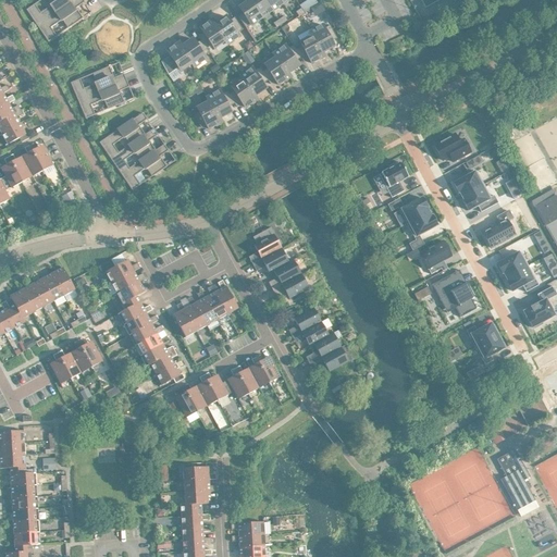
[(36,2),(28,8),(39,24),(73,0),(51,0),(53,2),(42,11),(36,2)]
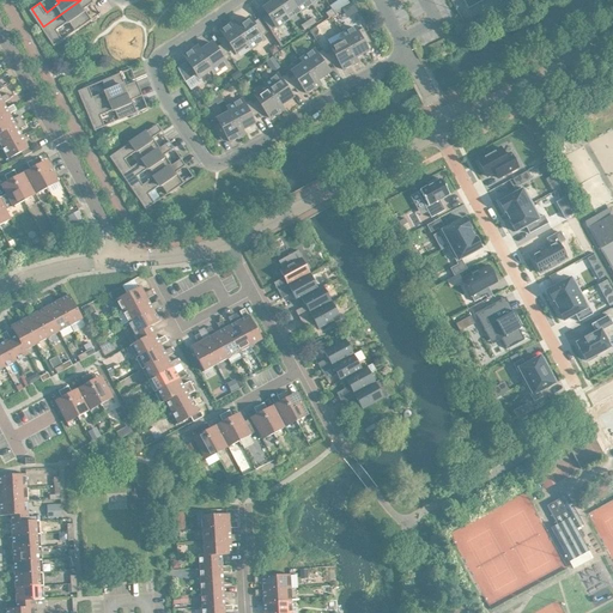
[(80,0),(43,26),(55,44),(65,37),(58,28),(71,19),(77,29),(93,18),(86,6),(95,0),(80,0)]
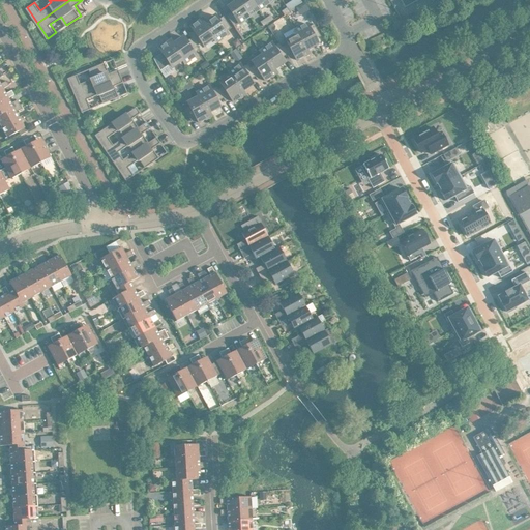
[(252,15),(241,0),(236,0),(230,4),(233,10),(228,13),(236,25),(241,22),(252,15)]
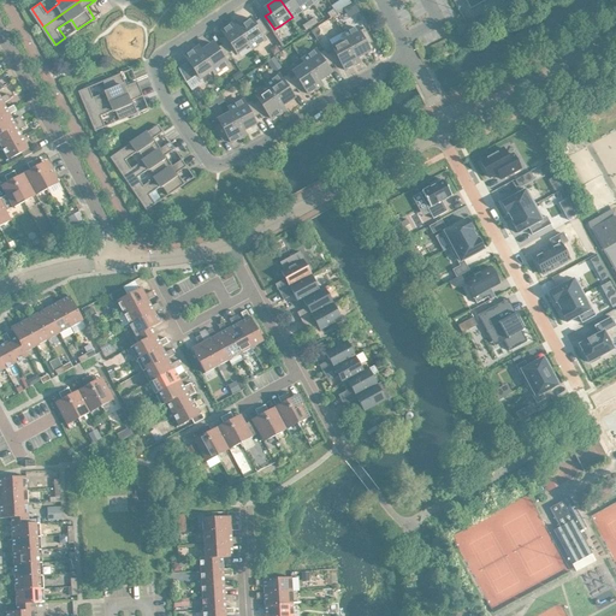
[(296,0),(280,0),(292,17),(303,10),(296,0)]
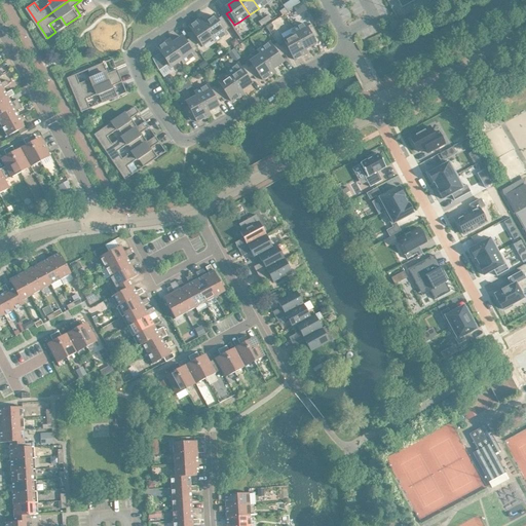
[(267,0),(253,0),(259,8),(269,2),(267,0)]
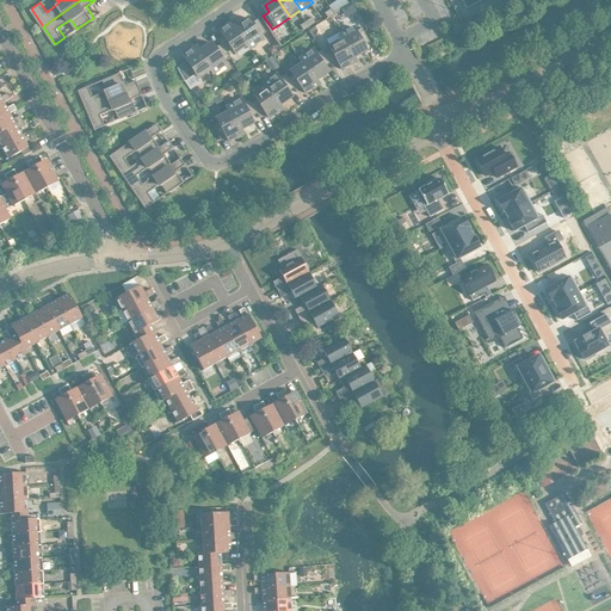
[(338,0),(335,0),(331,4),(332,6),(335,12),(339,8),(343,6),(338,0)]
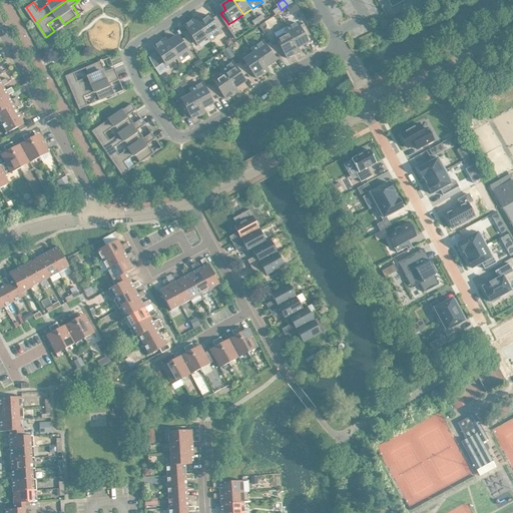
[(209,13),(199,20),(209,35),(209,36),(211,39),(222,32),(220,29),(225,25),(217,14),(212,17),(209,13)]
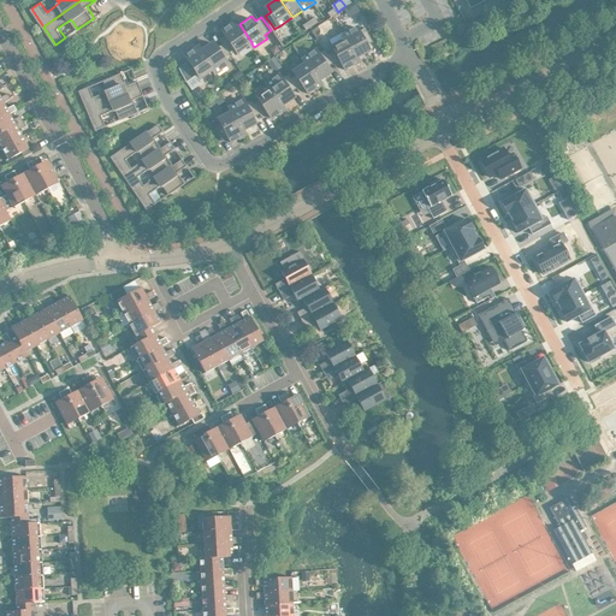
[(221,37),(224,42),(231,52),(236,47),(240,51),(252,43),(252,42),(240,24),(237,19),(224,29),(227,34),(221,37)]
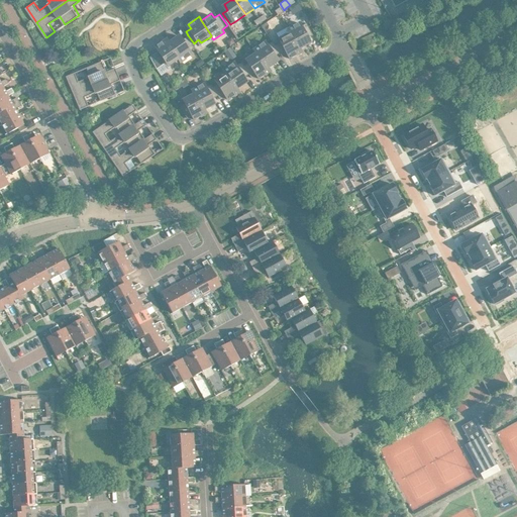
[(289,27),(291,31),(292,31),(300,47),(301,47),(311,41),(309,36),(314,33),(308,22),(302,24),(301,21),(289,27)]
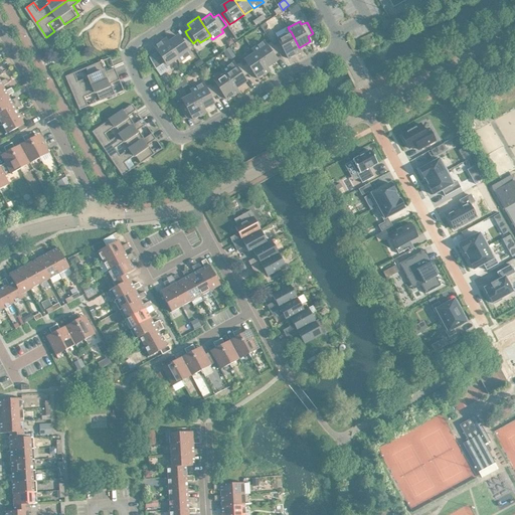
[(282,40),(275,43),(280,51),(283,55),(288,52),(290,56),(302,50),(300,47),(299,47),(291,31),(290,31),(280,37),(282,40)]
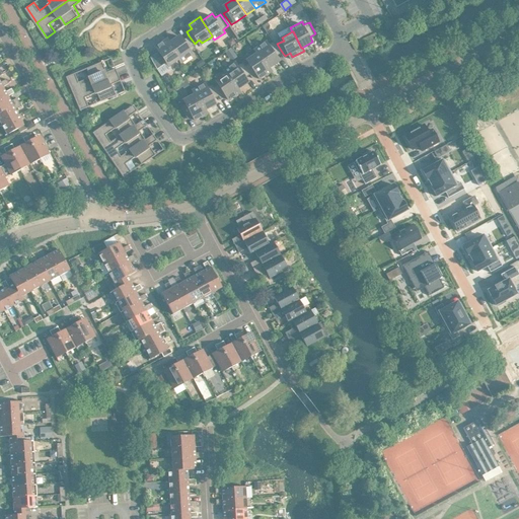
[(180,34),(170,42),(180,57),(182,61),(194,54),(192,50),(197,47),(195,44),(189,35),(183,39),(180,34)]
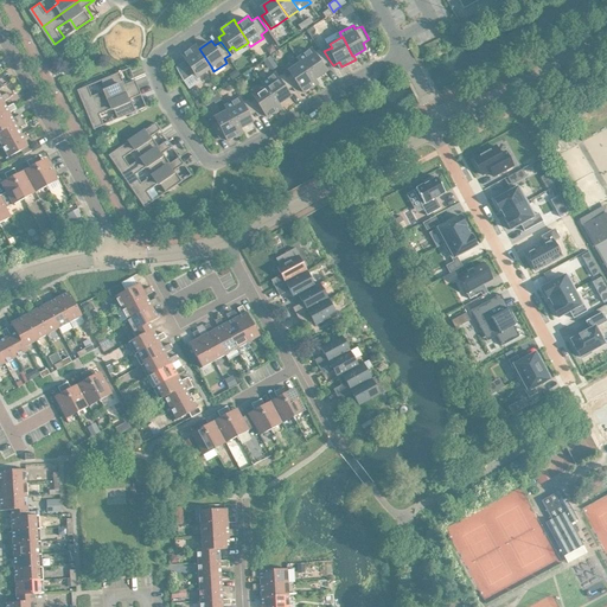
[(274,43),(268,46),(272,52),(278,49),(274,43)]
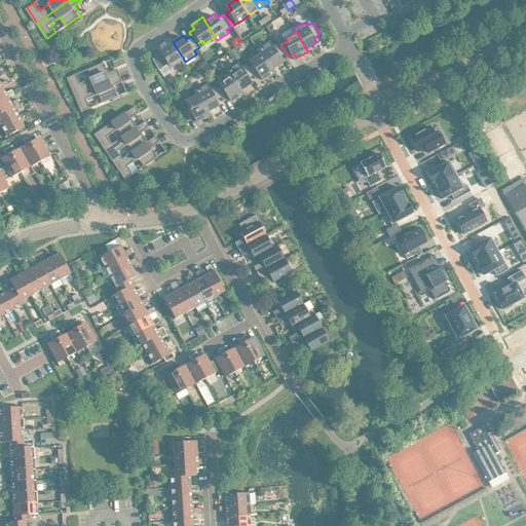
[(173,42),(171,38),(159,45),(162,50),(157,53),(165,65),(171,62),(173,65),(183,58),(173,42)]
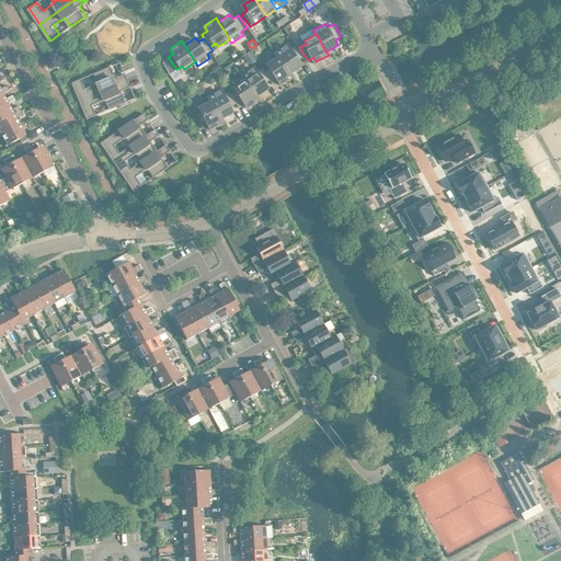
[(277,52),(279,56),(281,56),(292,72),(292,71),(302,65),(299,59),(305,56),(299,47),(297,44),(292,47),(289,44),(277,52)]
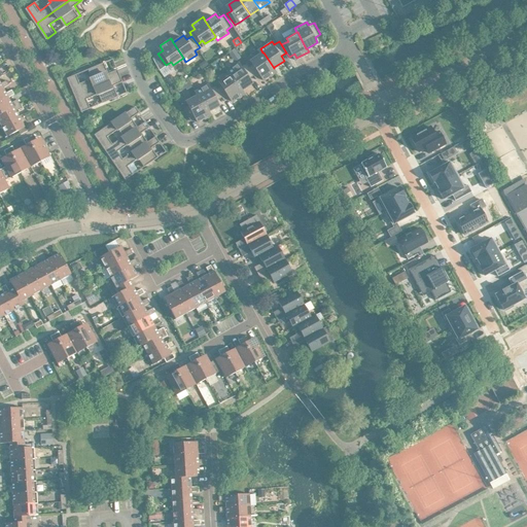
[(236,46),(231,50),(235,57),(240,53),(236,46)]
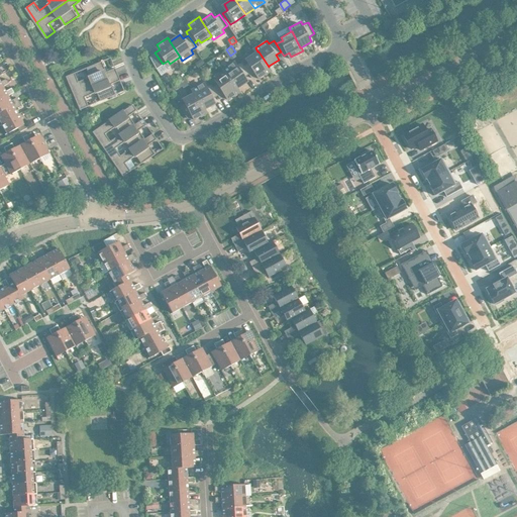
[(250,62),(245,65),(250,73),(252,76),(257,73),(261,77),(272,70),(269,66),(269,67),(259,52),(257,52),(247,59),(250,62)]
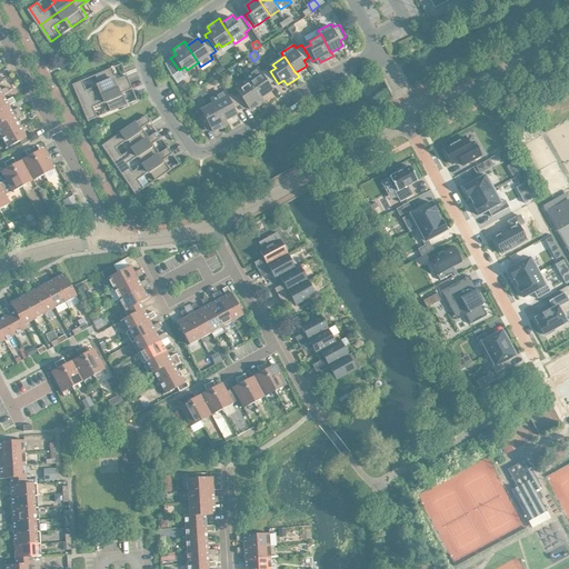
[(222,63),(216,68),(220,73),(226,69),(222,63)]
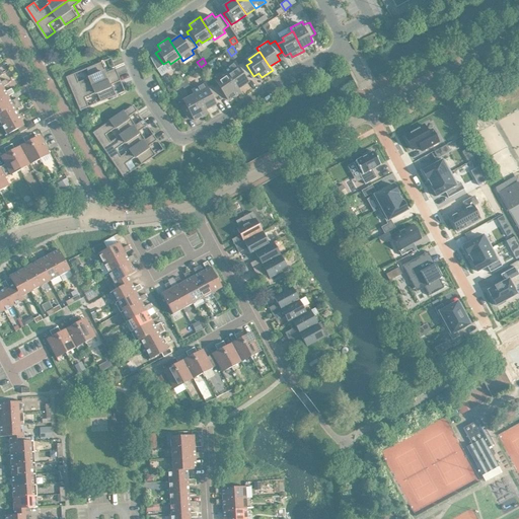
[(76,71),(67,75),(74,92),(120,73),(117,67),(107,71),(103,60),(88,67),(91,75),(80,80),(76,71)]
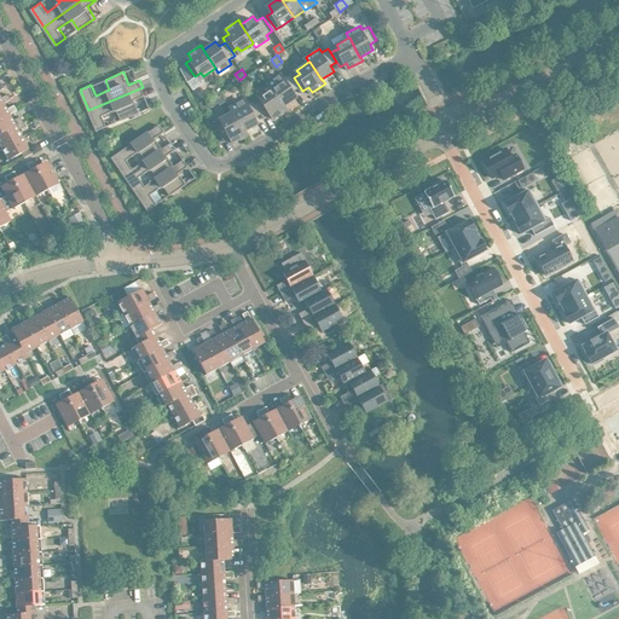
[(268,82),(272,87),(272,86),(284,105),(285,104),(298,96),(294,91),(300,87),(294,77),(290,74),(284,77),(282,74),(268,82)]
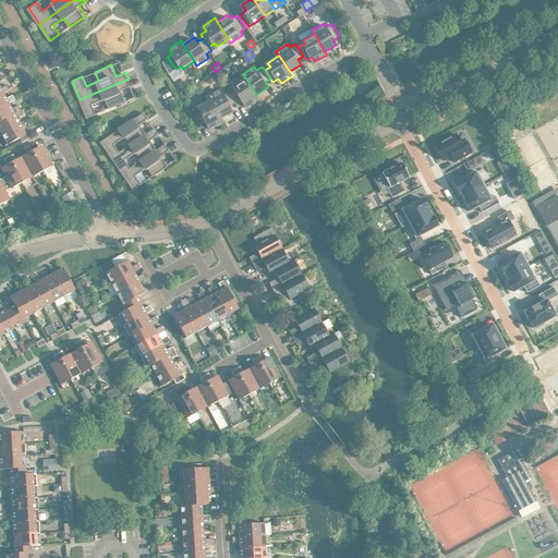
[(237,89),(231,93),(237,101),(239,105),(244,101),(247,106),(259,98),(257,94),(256,95),(245,77),(245,79),(234,85),(237,89)]
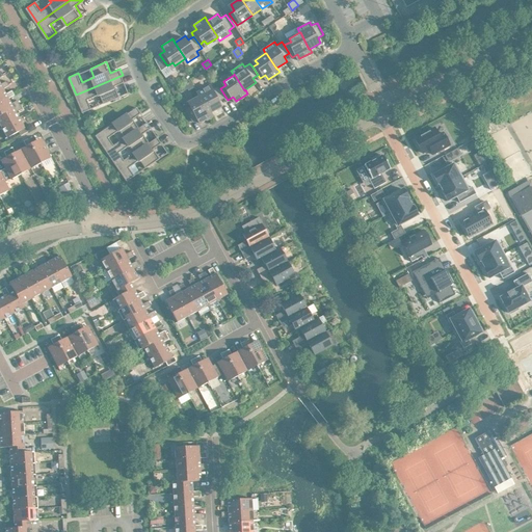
[(123,75),(76,95),(83,111),(92,107),(88,99),(101,94),(105,102),(121,96),(115,85),(125,81),(123,75)]
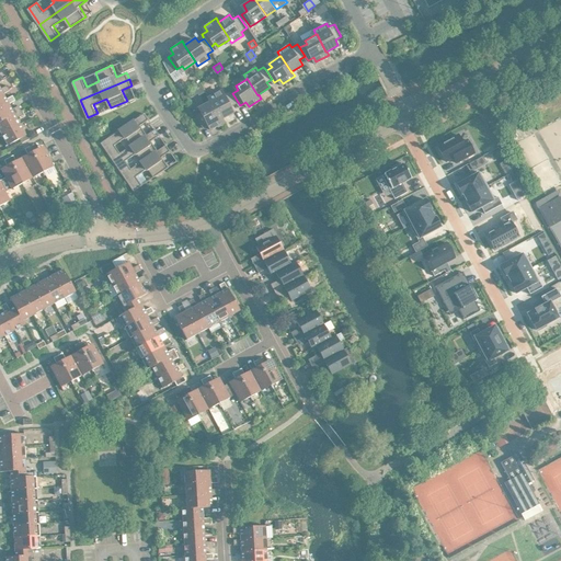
[(0,93),(2,92),(3,92),(6,91),(11,88),(9,83),(2,87),(0,81),(0,93)]
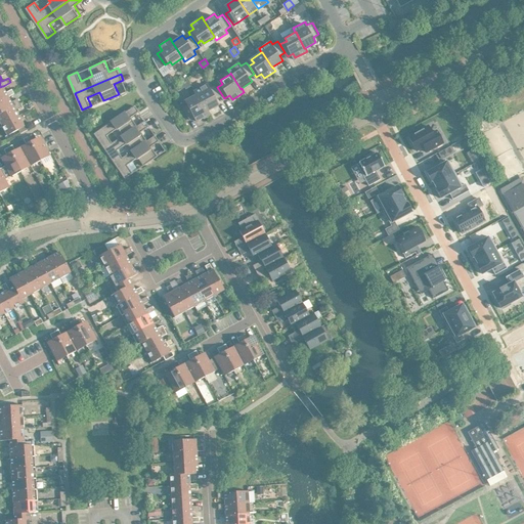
[(188,77),(183,80),(187,87),(192,85),(188,77)]
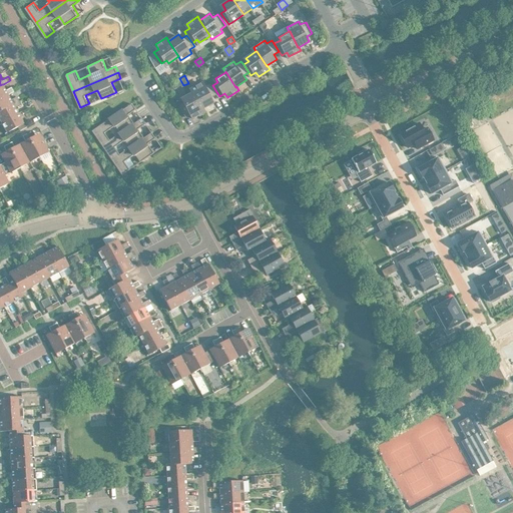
[(192,88),(194,91),(203,107),(214,101),(211,97),(217,93),(212,85),(210,82),(205,85),(203,81),(192,88)]
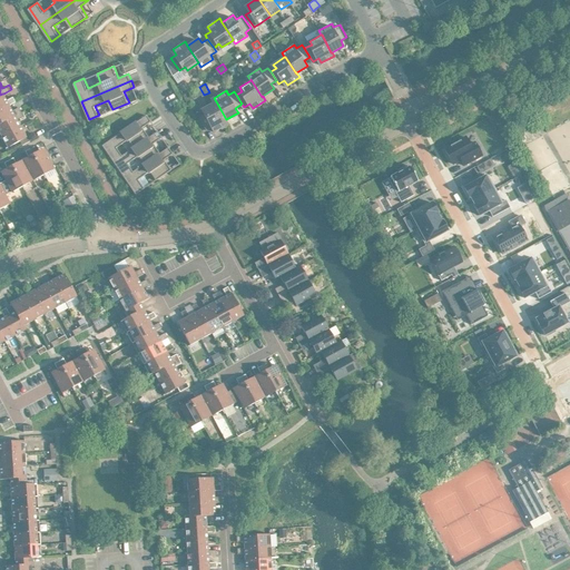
[(0,95),(0,108),(9,104),(9,105),(11,104),(17,100),(15,95),(8,98),(6,92),(3,94),(2,94),(0,95)]
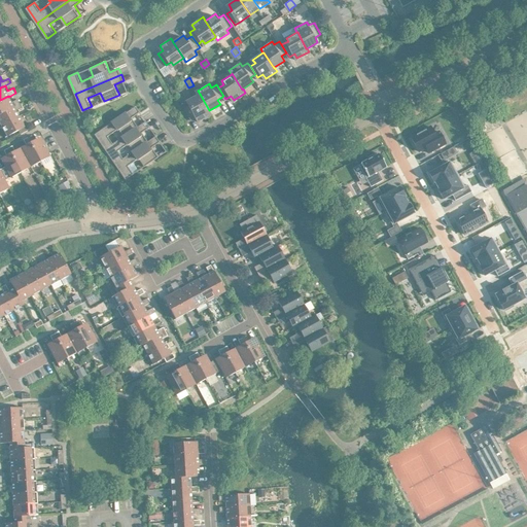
[(200,94),(188,100),(190,103),(185,106),(191,118),(197,115),(200,120),(211,114),(209,110),(200,94)]
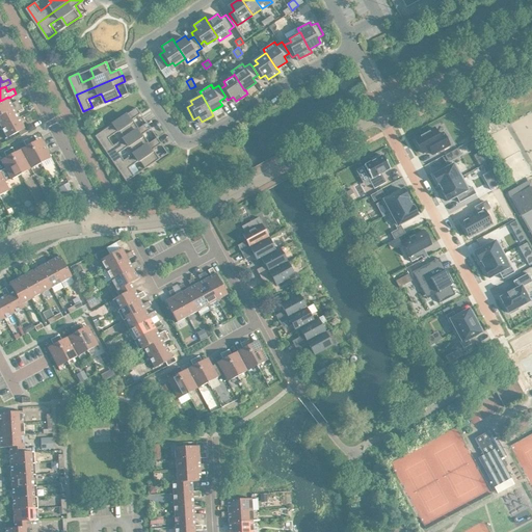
[(0,113),(21,103),(19,99),(14,102),(10,97),(8,98),(8,97),(0,101),(0,113)]
